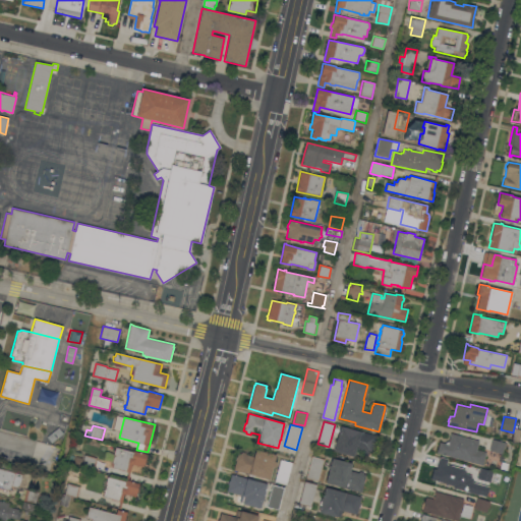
[(334,451),(336,444),(340,425),(377,436),(371,454),(368,453),(368,455),(363,453),(363,452),(356,450),(354,457),(334,451)]
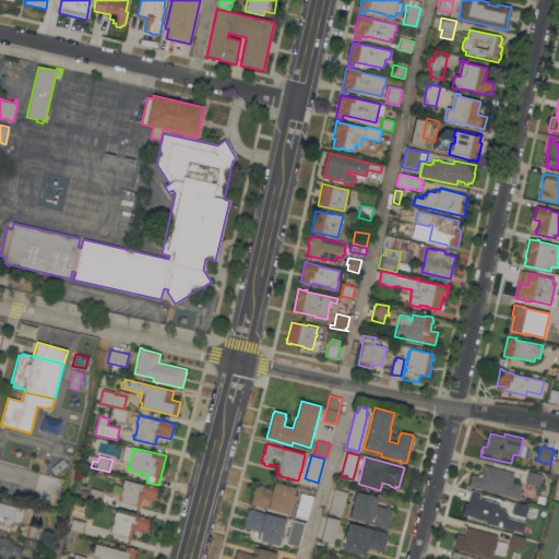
[(62,459),(68,465),(56,475),(50,468),(62,459)]
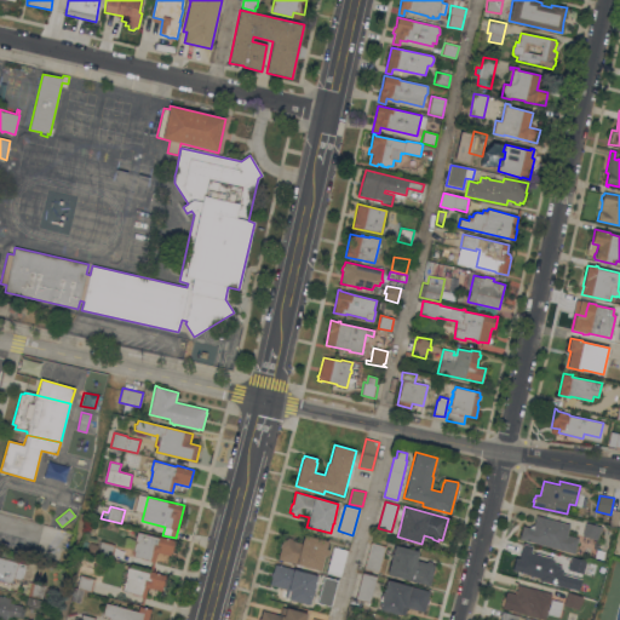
[(616,527),(609,526),(613,511),(619,512),(616,527)]
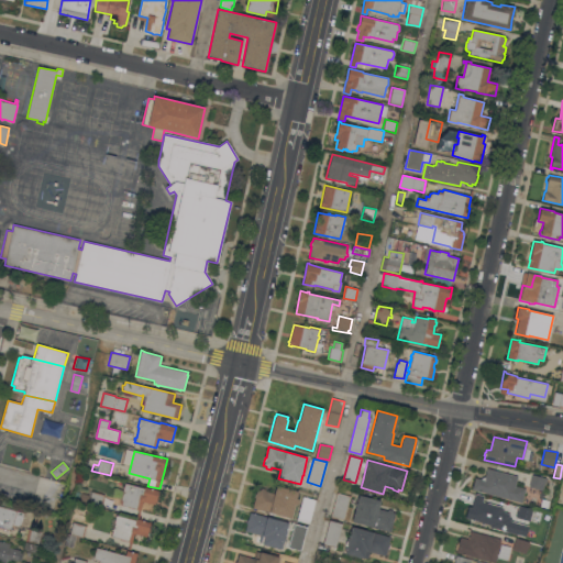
[(472,489),(475,477),(484,479),(487,468),(518,476),(516,486),(526,488),(522,503),(472,489)]
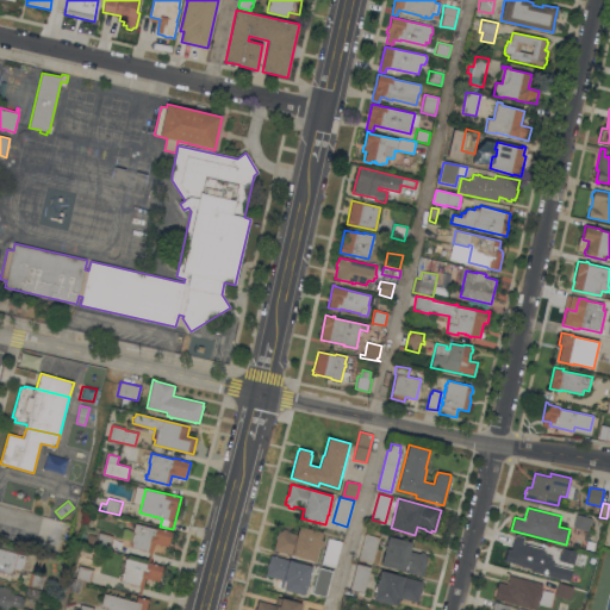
[(577,514),(592,518),(589,531),(573,527),(577,514)]
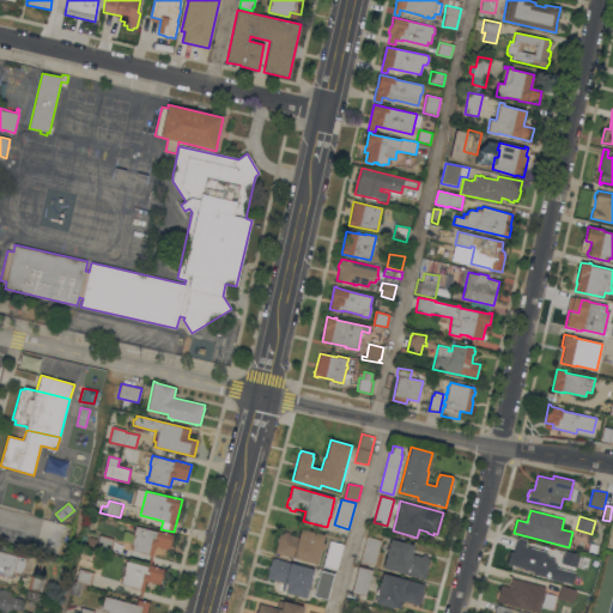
[(135,526),(157,532),(157,530),(173,534),(169,550),(156,546),(151,564),(149,563),(151,554),(132,550),(132,548),(131,548),(132,542),(131,542),(135,526)]
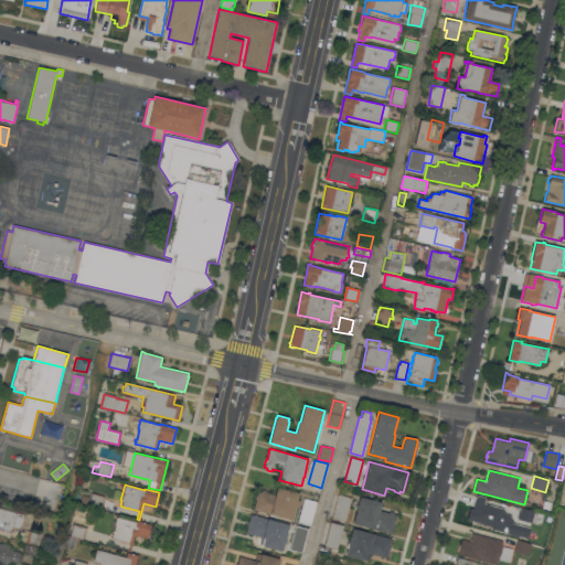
[(258,490),(264,491),(264,490),(266,491),(266,492),(276,494),(277,488),(299,493),(297,500),(300,501),(299,507),(296,505),(292,520),(253,510),(258,490)]
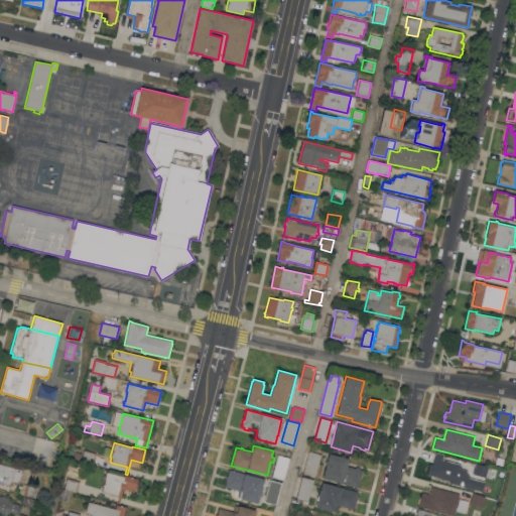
[(84,450),(96,454),(93,465),(81,462),(84,450)]
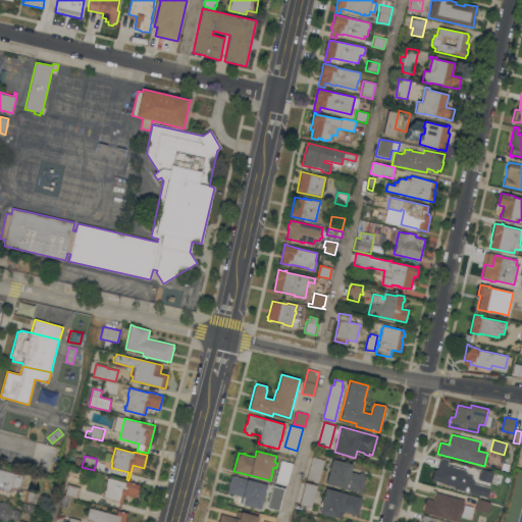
[(75,457),(83,459),(82,466),(73,464),(75,457)]
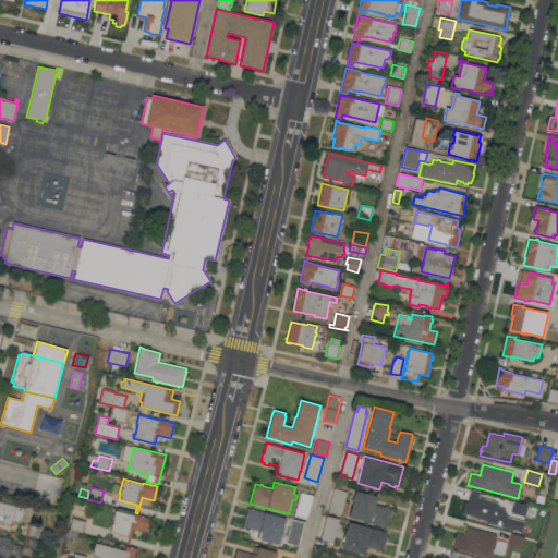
[(341,516),(328,512),(334,488),(347,492),(341,516)]
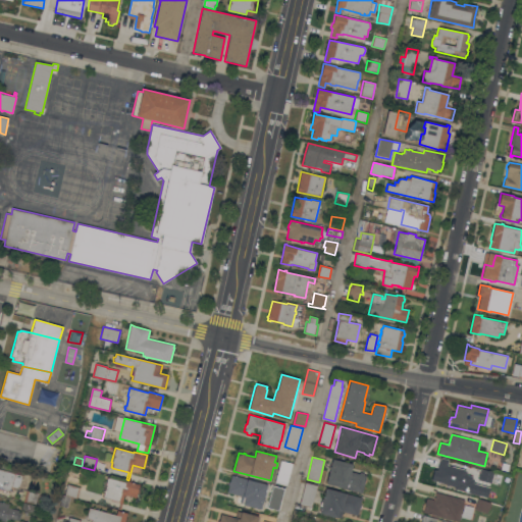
[(431,480),(434,470),(437,471),(440,458),(449,460),(448,465),(466,470),(465,473),(467,473),(467,474),(473,476),(469,490),(431,480)]
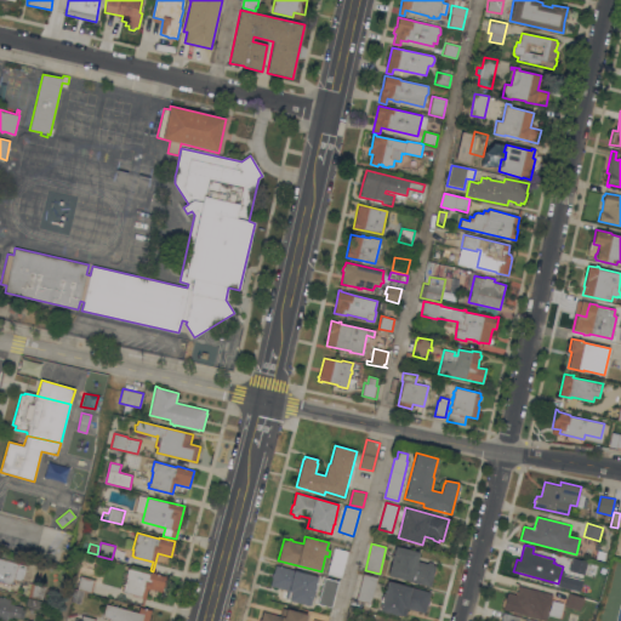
[(417,562),(427,564),(428,562),(433,563),(432,565),(436,567),(434,571),(436,571),(434,575),(433,575),(431,587),(415,582),(389,575),(396,546),(420,552),(417,562)]
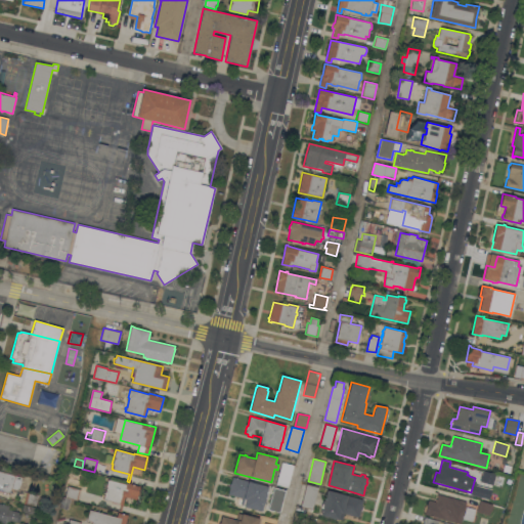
[(276,484),(281,463),(294,466),(288,487),(276,484)]
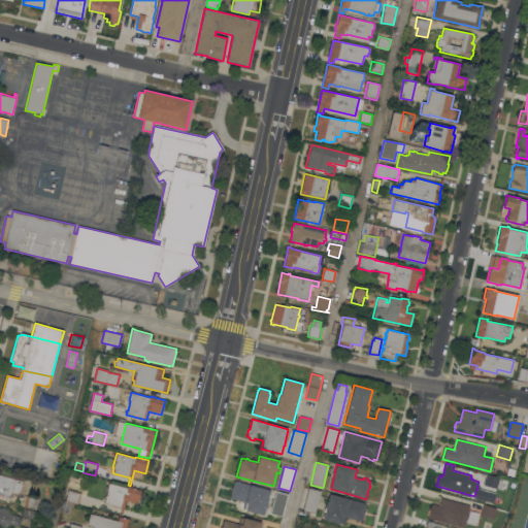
[(0,494),(0,467),(18,472),(15,479),(23,481),(20,494),(11,492),(10,497),(0,494)]
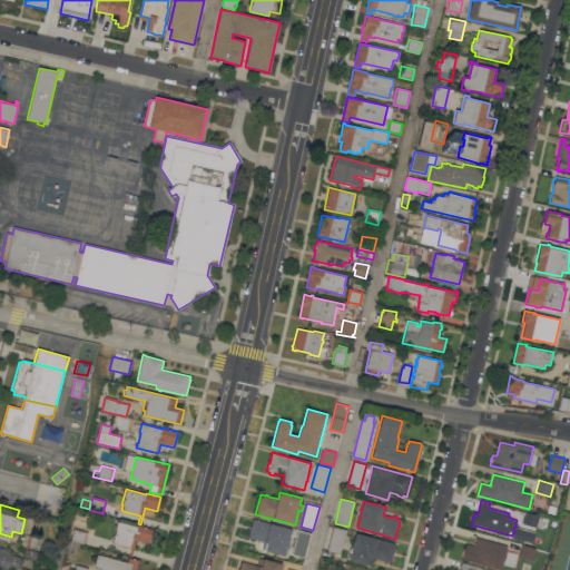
[(539,516),(537,528),(522,523),(526,512),(539,516)]
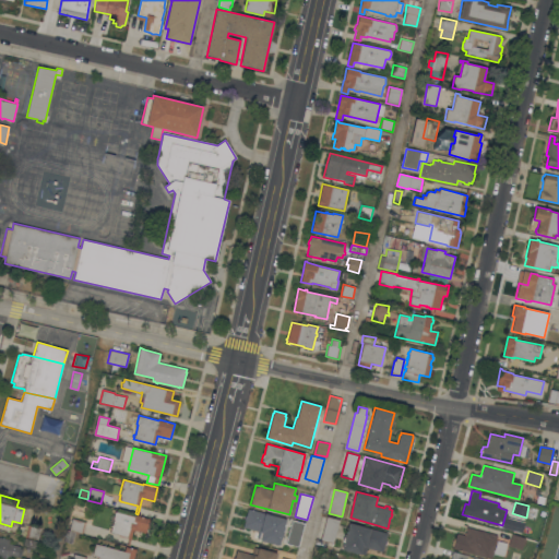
[(286,519),(283,534),(284,534),(283,538),(281,538),(280,545),(257,539),(259,532),(244,527),(246,520),(245,520),(245,515),(246,516),(248,509),(286,519)]
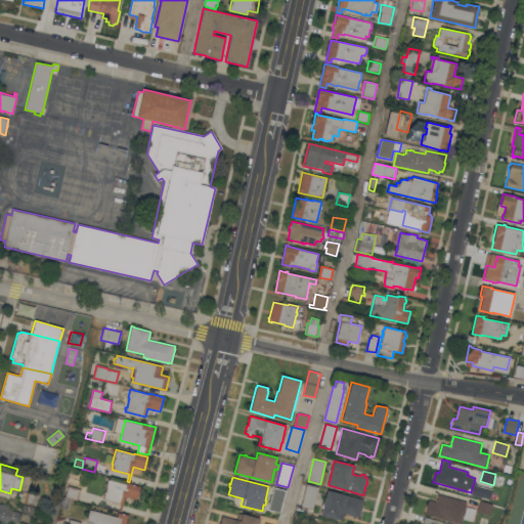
[(107,479),(126,484),(126,483),(140,486),(136,499),(125,496),(121,512),(120,511),(121,505),(120,504),(103,499),(106,487),(105,487),(107,479)]
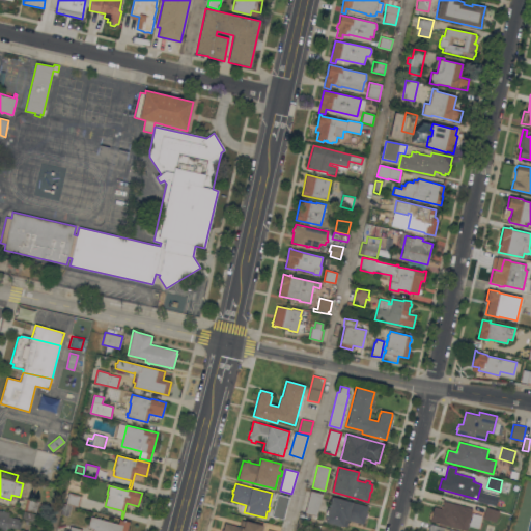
[(305,513),(310,491),(323,494),(316,516),(305,513)]
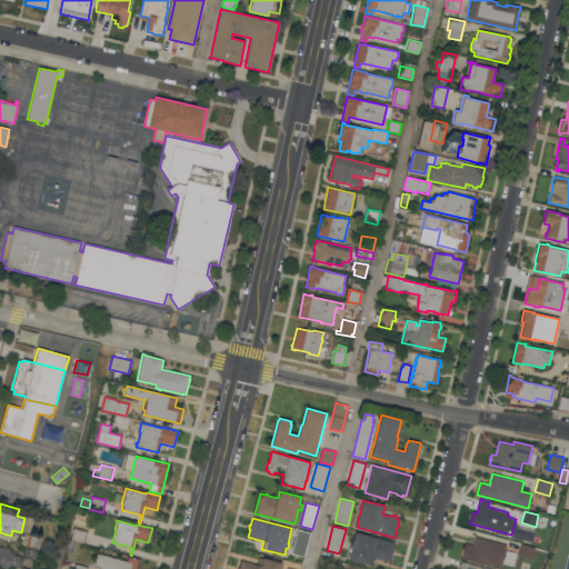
[(68,539),(71,540),(73,528),(87,531),(85,543),(77,541),(77,542),(68,540),(68,539)]
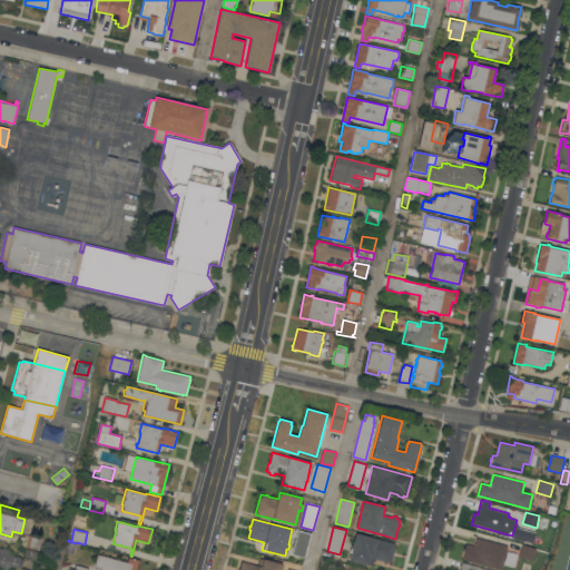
[(304,558),(292,554),(297,530),(311,533),(304,558)]
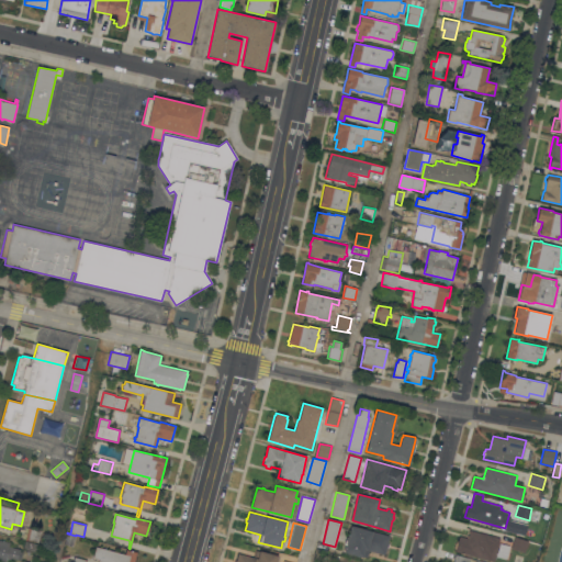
[(390,536),(388,543),(390,544),(389,548),(386,548),(384,554),(369,551),(367,559),(344,552),(346,546),(344,544),(346,537),(348,537),(351,526),(390,536)]
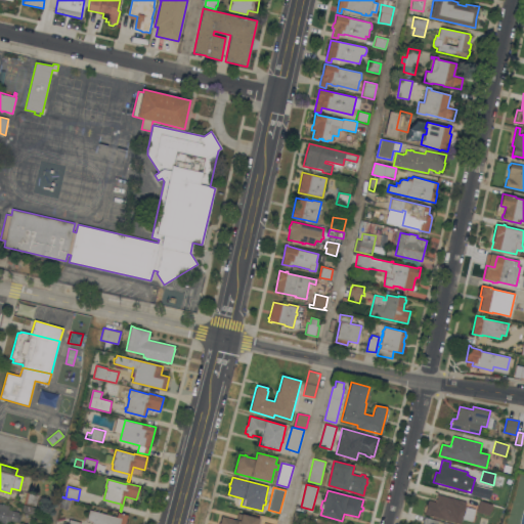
[(27,492),(38,495),(35,507),(24,503),(27,492)]
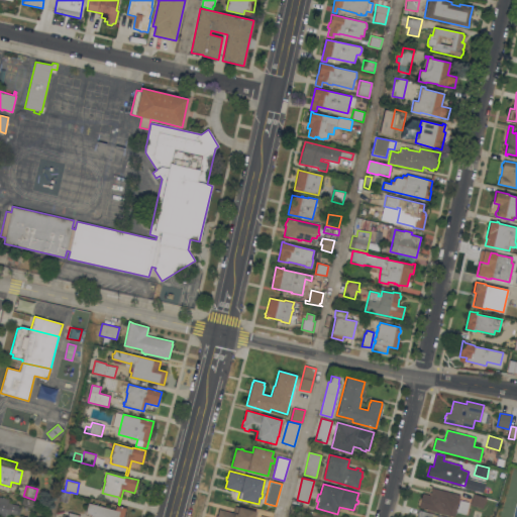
[(460,495),(454,516),(419,507),(419,506),(418,505),(417,503),(419,499),(420,498),(421,498),(422,493),(430,495),(432,488),(460,495)]
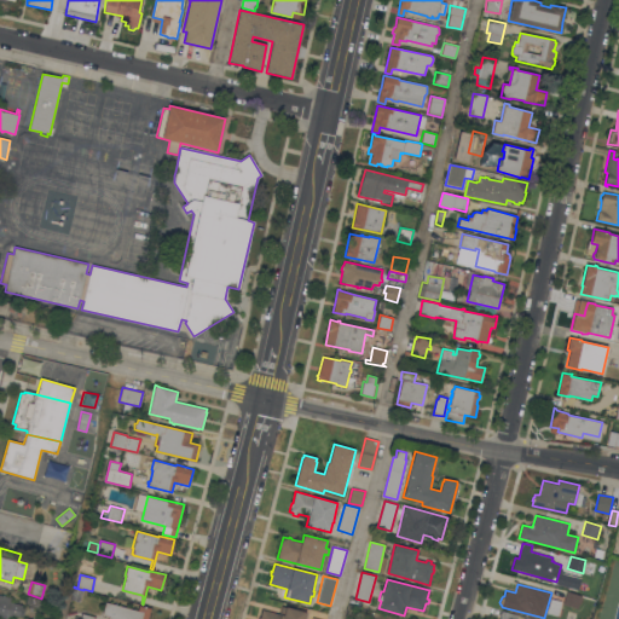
[(84,590),(80,602),(70,600),(74,588),(84,590)]
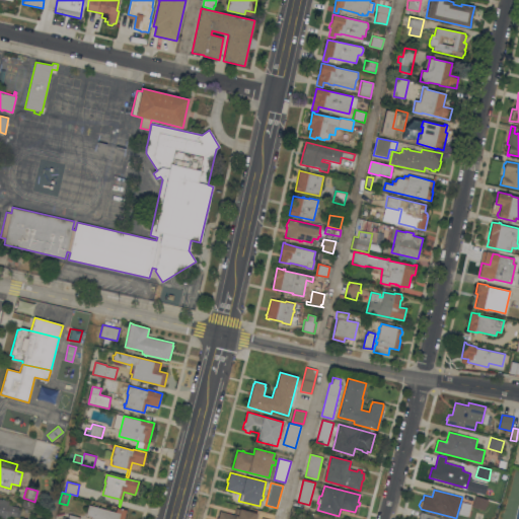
[(474,496),(488,499),(485,510),(471,507),(474,496)]
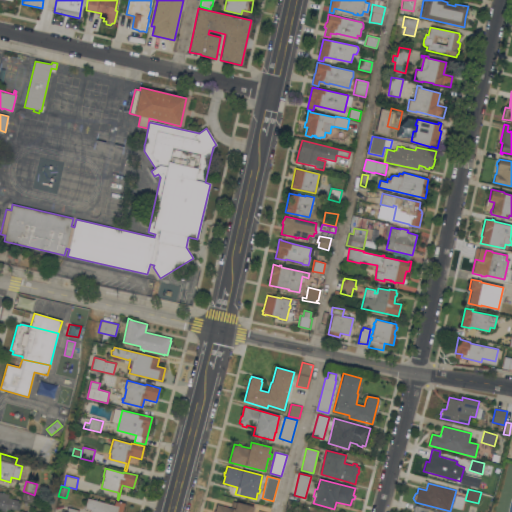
[(2,511),(0,511),(0,492),(9,495),(8,497),(18,500),(21,502),(19,508),(16,510),(13,509),(13,510),(8,509),(9,508),(5,507),(4,511),(2,511)]
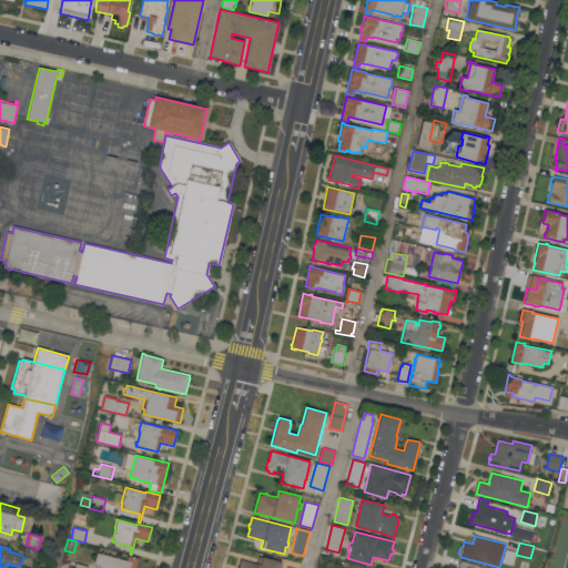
[(26,547),(38,550),(36,558),(23,555),(26,547)]
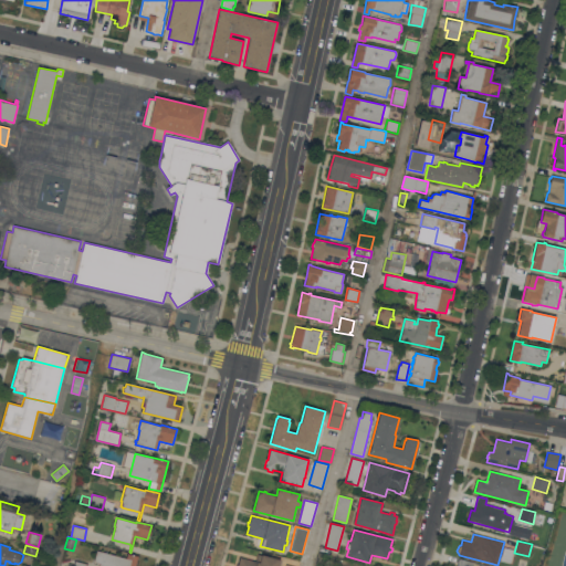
[(514,549),(511,563),(500,561),(503,547),(514,549)]
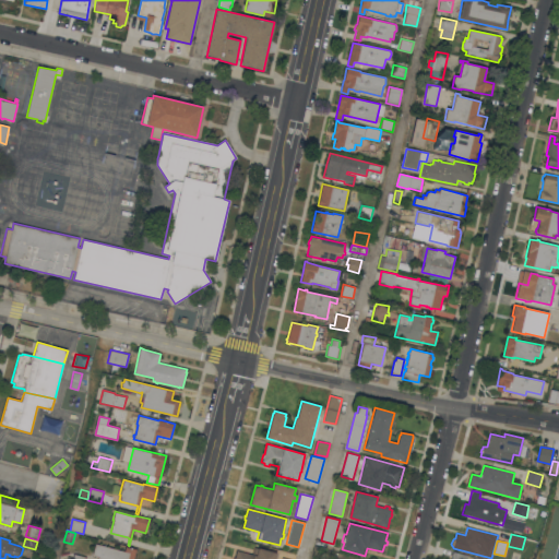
[(97,558),(98,557),(92,555),(95,544),(125,551),(126,546),(137,549),(133,558),(97,558)]
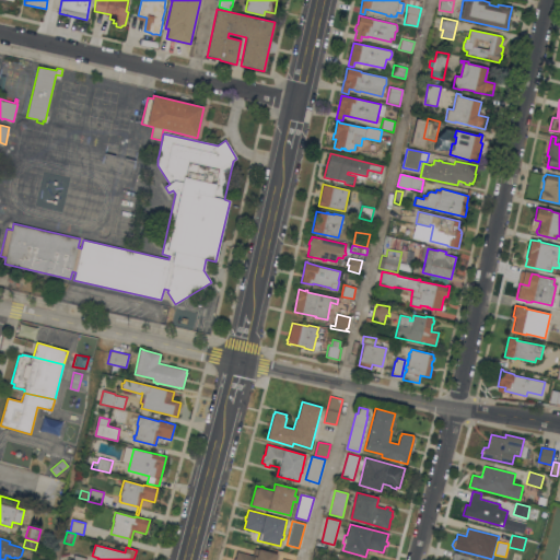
[(253,556),(255,548),(278,553),(276,559),(233,559),(234,558),(235,559),(237,551),(253,556)]
